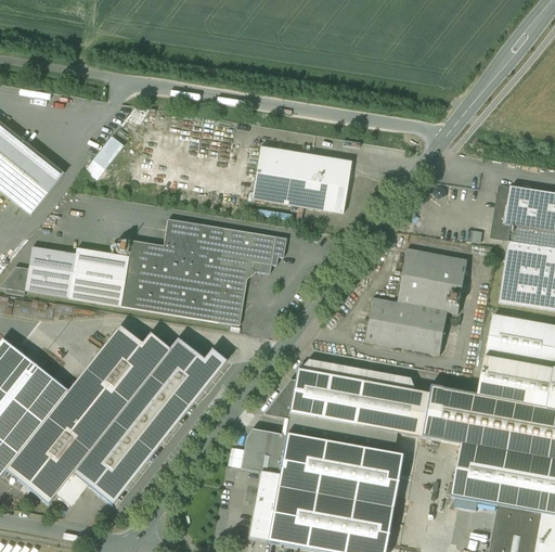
[(64,172),(0,122),(0,189),(30,214),(64,172)]
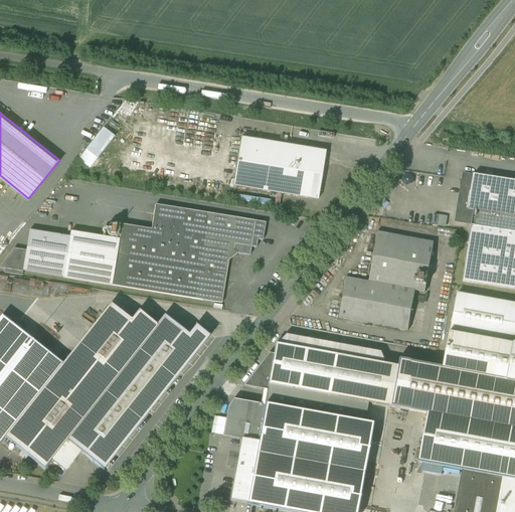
[(103,125),(77,157),(90,166),(115,134),(103,125)]
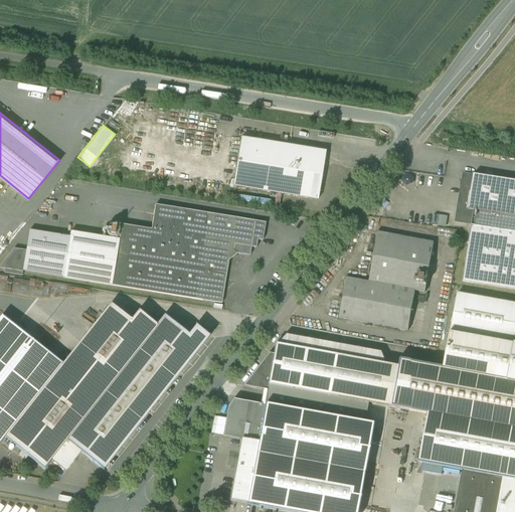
[(289,143),(241,135),(233,183),(318,197),(326,149),(289,143)]
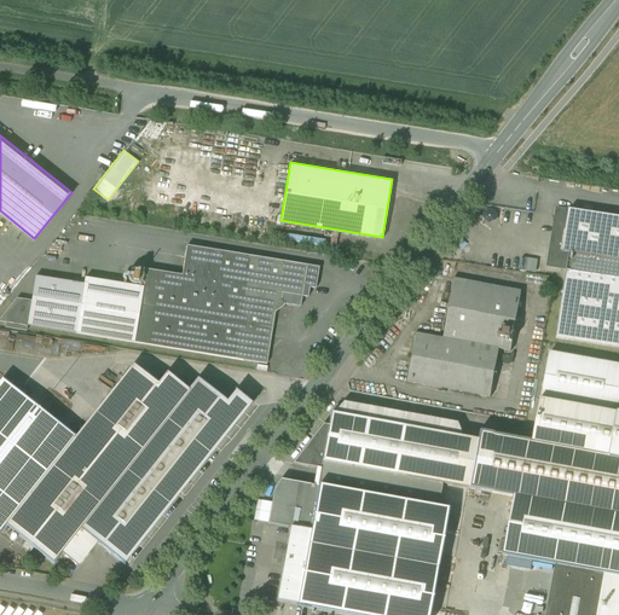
[(618,213),(560,204),(559,213),(556,213),(549,264),(567,267),(618,274),(618,213)]
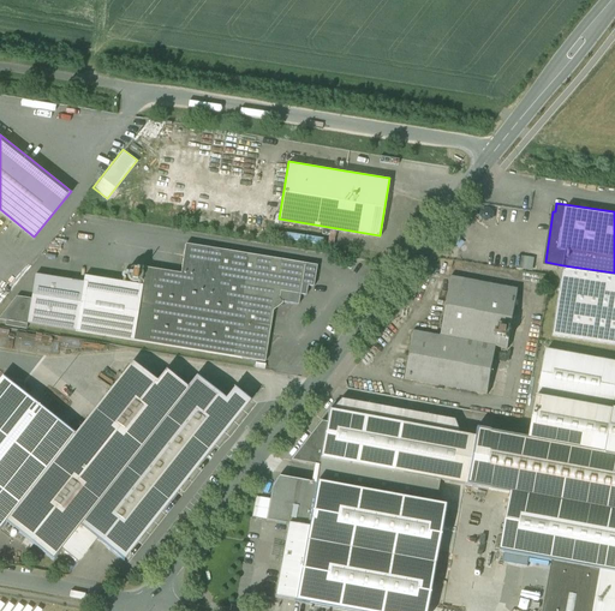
[(481,208),(481,215),(487,220),(493,216),(494,209),(488,204),(481,208)]
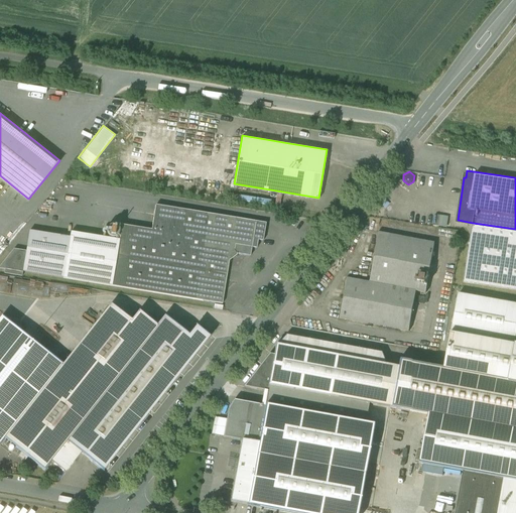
[(70,235),(63,275),(214,299),(223,301),(230,255),(234,252),(250,253),(251,245),(256,246),(258,237),(263,238),(266,221),(256,219),(156,203),(152,227),(122,222),(119,237),(71,229),(70,235)]
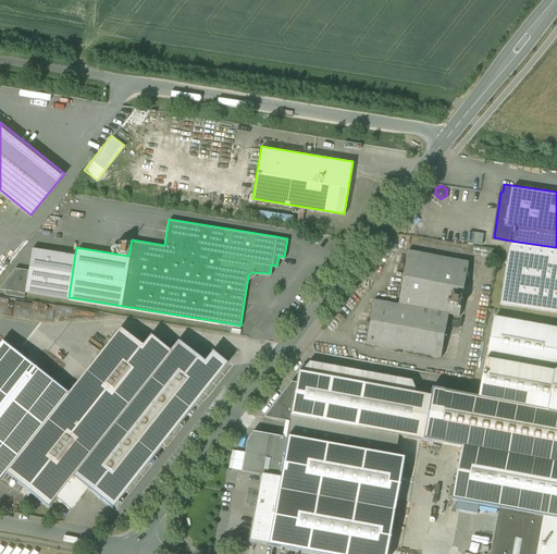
[(484,232),(470,230),(468,242),(482,244),(484,232)]
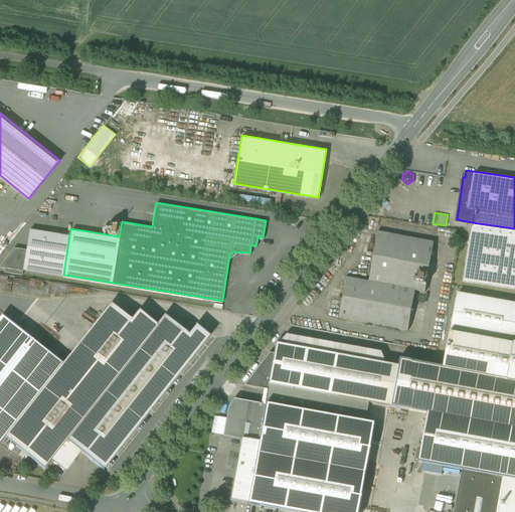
[(119,230),(120,227),(119,225),(118,223),(116,222),(113,221),(111,222),(109,223),(108,225),(107,228),(108,230),(109,232),(111,233),(114,234),(116,233),(118,232),(119,230)]
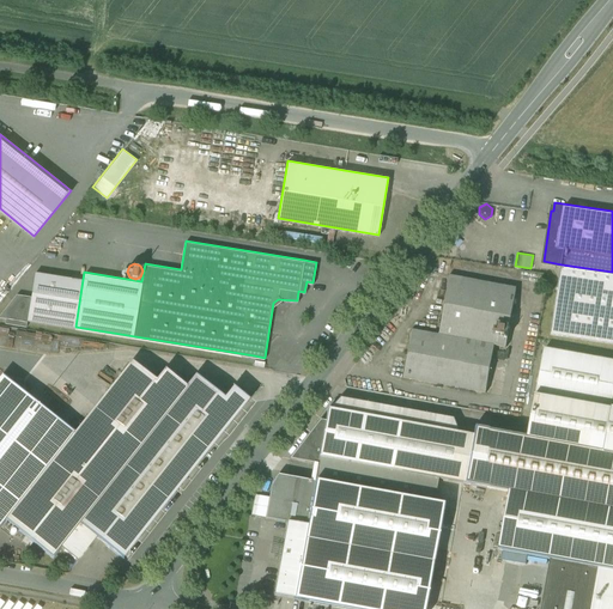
[(612,272),(562,265),(551,332),(612,341),(612,272)]
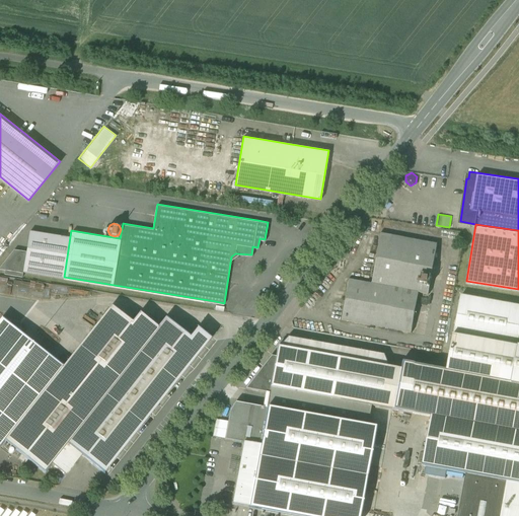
[(54,275),(61,234),(29,229),(27,246),(23,270),(54,275)]
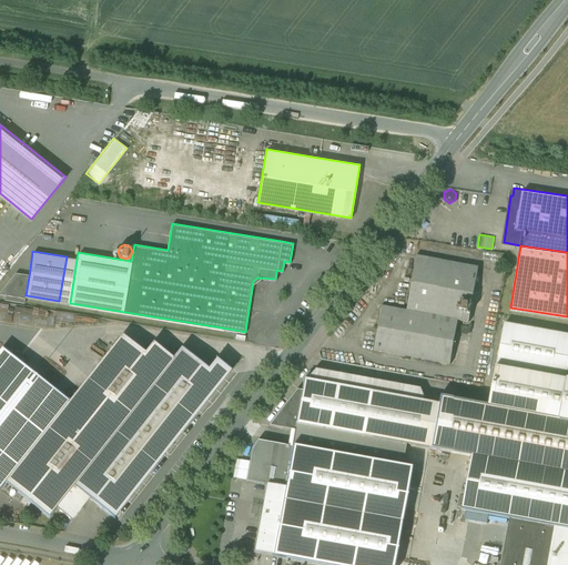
[(416,253),(406,308),(382,303),(373,347),(450,362),(458,318),(469,320),(479,264),(416,253)]
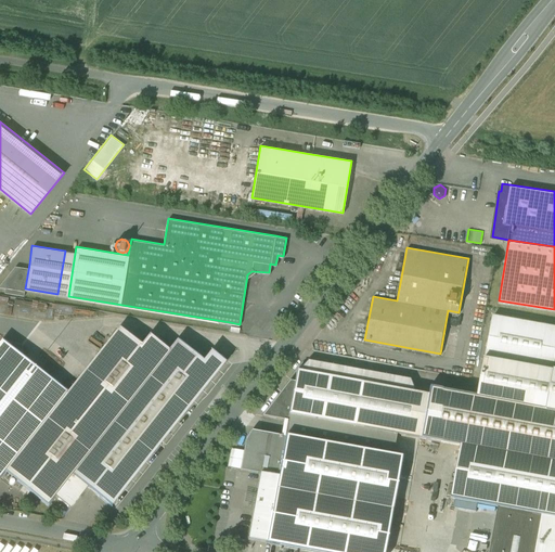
[(68,296),(75,253),(65,251),(57,294),(68,296)]
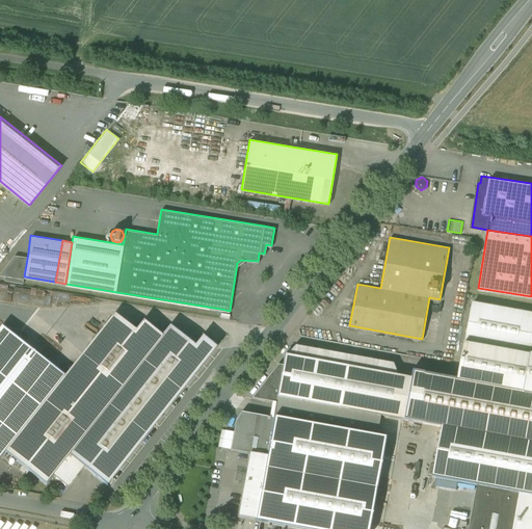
[(17,252),(0,273),(24,276),(28,253),(17,252)]
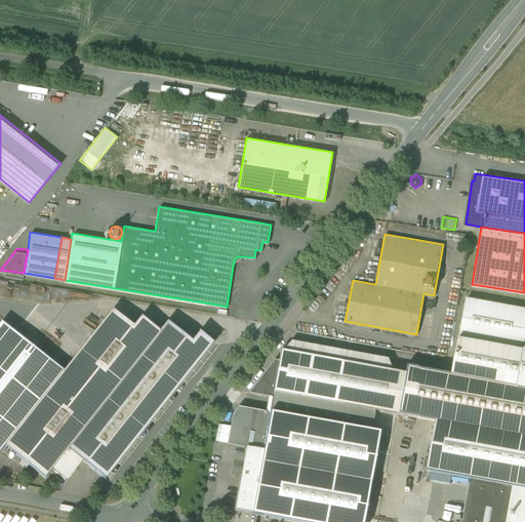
[(389,356),(291,338),(282,349),(281,348),(279,359),(275,358),(249,391),(269,395),(272,395),(263,448),(251,511),(311,521),(362,521),(364,515),(379,431),(371,429),(375,407),(438,418),(429,469),(432,470),(452,473),(472,477),(517,485),(524,486),(524,348),(524,344),(524,306),(467,296),(453,372),(406,363),(405,371),(393,368),(389,356)]
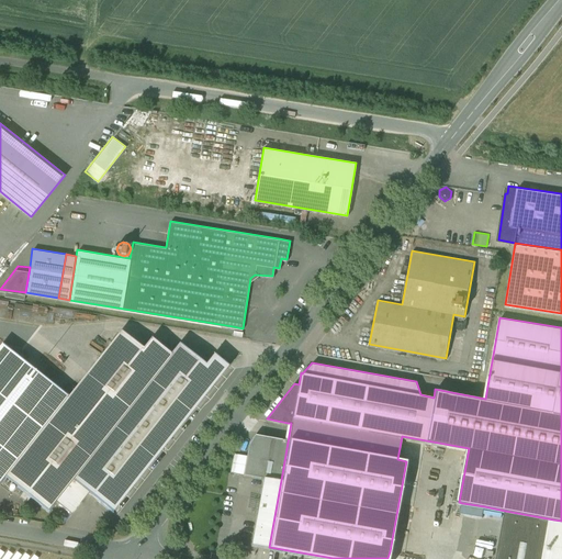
[(0,480),(4,476),(48,510),(56,501),(74,479),(173,354),(171,353),(152,336),(143,347),(121,330),(68,395),(2,343),(0,344),(0,480)]
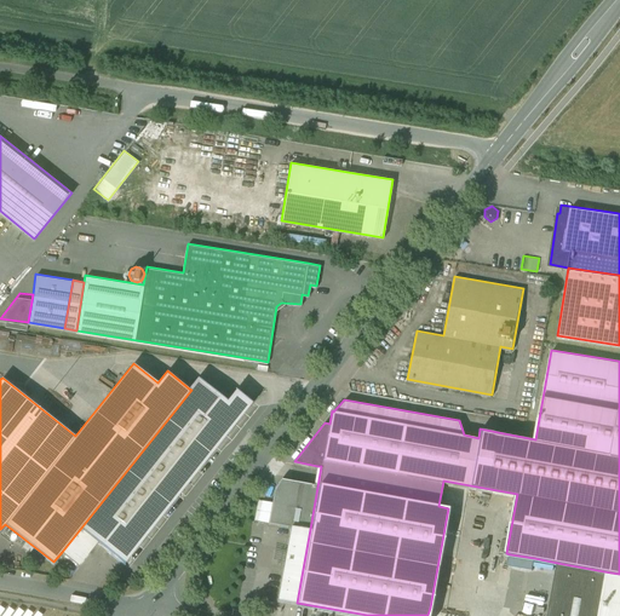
[(191,390),(81,528),(98,540),(97,541),(125,562),(132,553),(252,402),(236,389),(227,399),(197,376),(189,389),(191,390)]
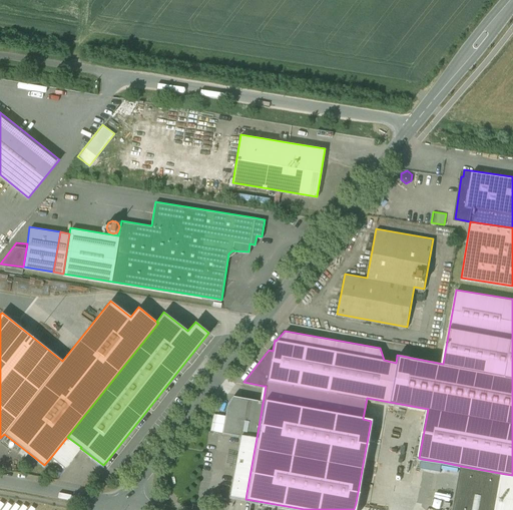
[(260,400),(232,395),(227,404),(222,432),(240,435),(257,438),(266,386),(263,386),(260,400)]
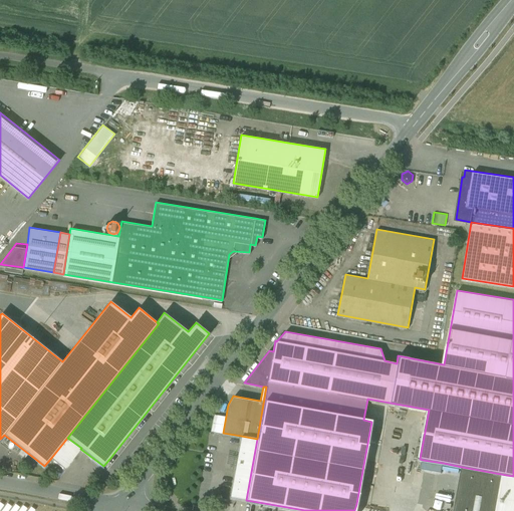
[(241,436),(230,497),(246,500),(257,439),(241,436)]
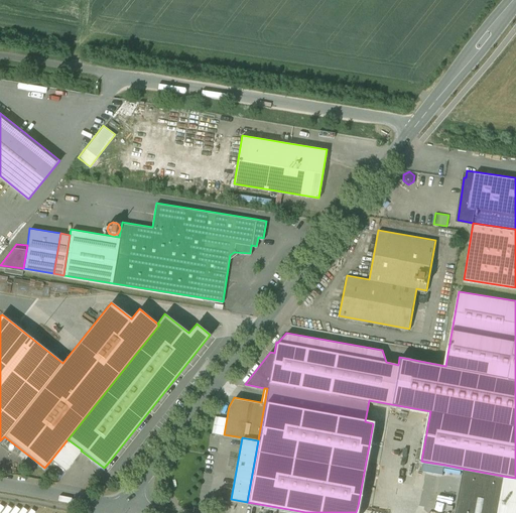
[(68,439),(51,460),(65,471),(81,451),(82,450),(68,439)]
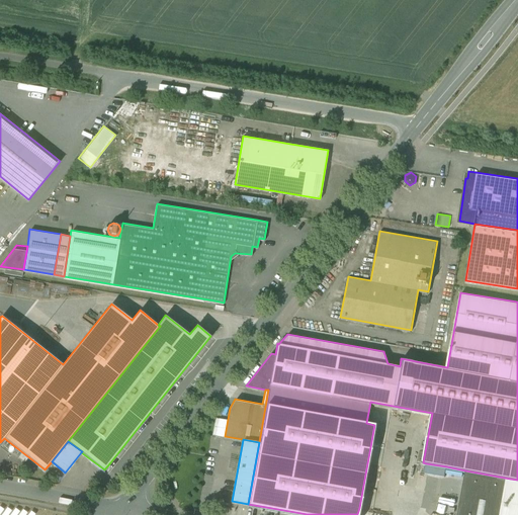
[(446,466),(426,463),(425,470),(445,475),(446,466)]
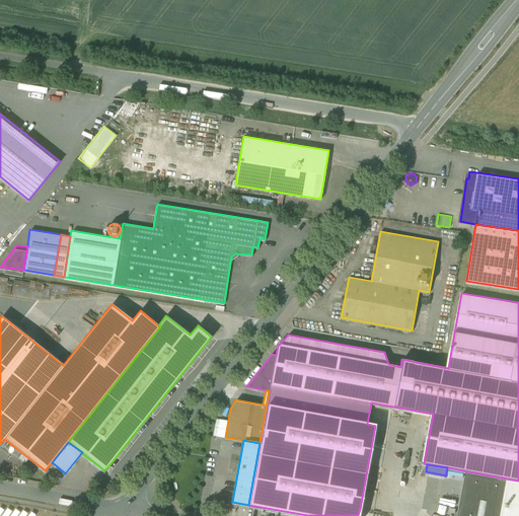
[(504,515),(511,480),(466,471),(458,515),(504,515)]
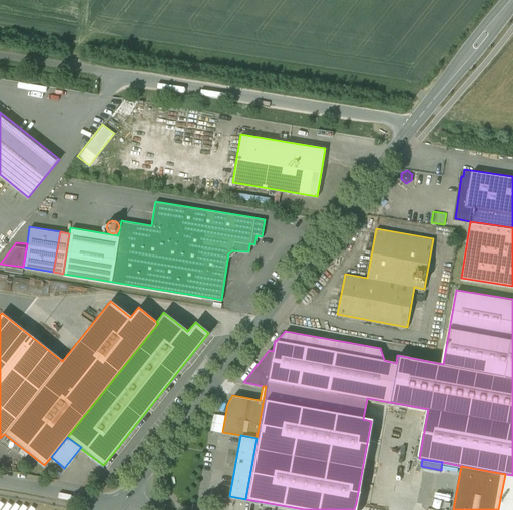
[(512,509),(512,475),(505,474),(498,509),(512,509)]
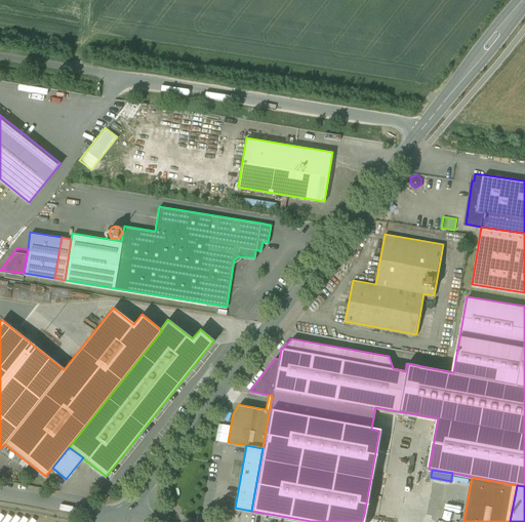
All buildings are outlined.
